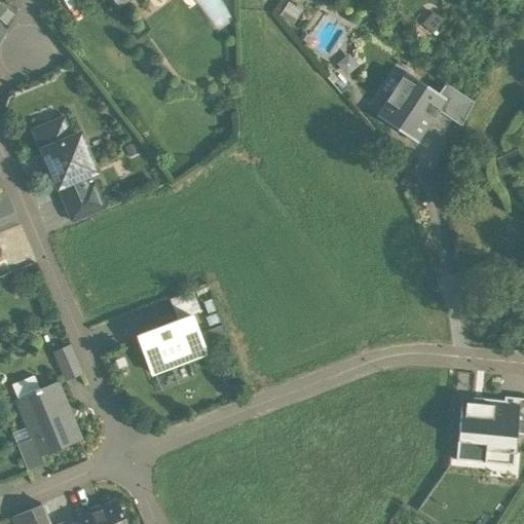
[(447,98),(440,92),(407,71),(378,115),(418,142),(439,110),(447,98)]
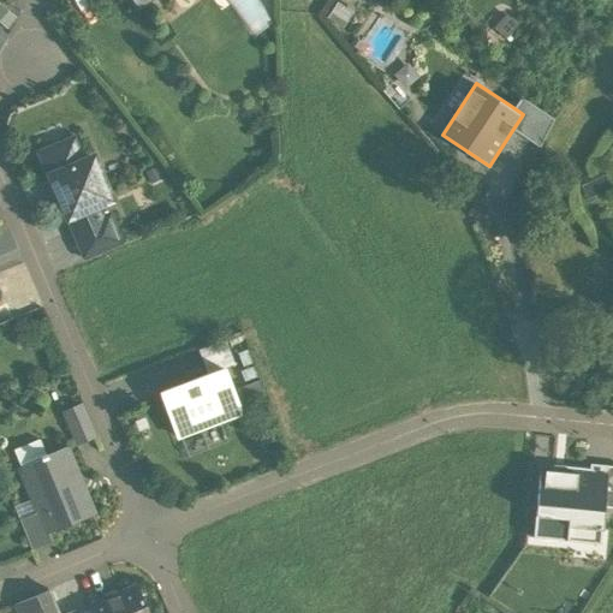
[(523,114),(513,129),(541,146),(557,118),(522,96),(515,108),(523,114)]
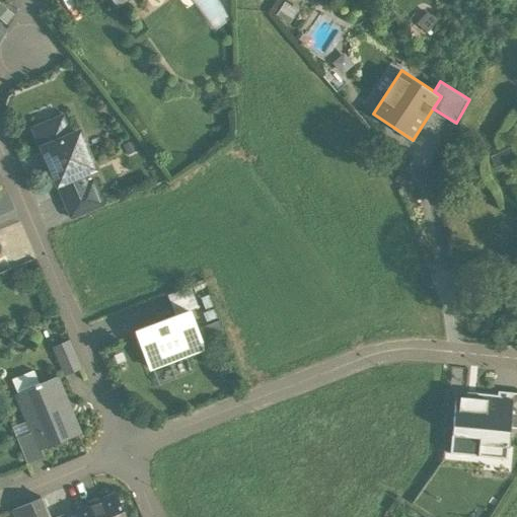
[(63,118),(37,129),(45,147),(70,136),(63,118)]
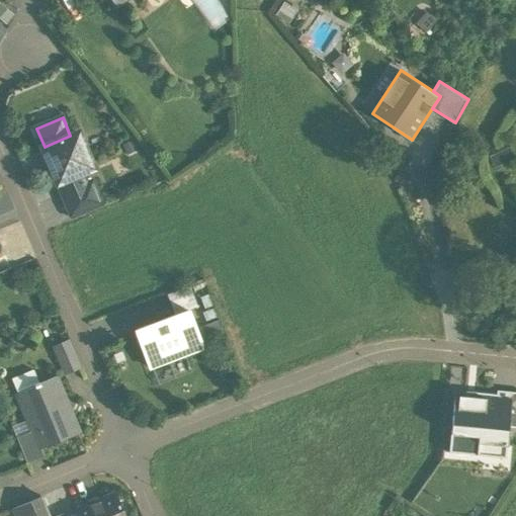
[(70,136),(45,147),(59,182),(83,172),(94,167),(80,132),(70,136)]
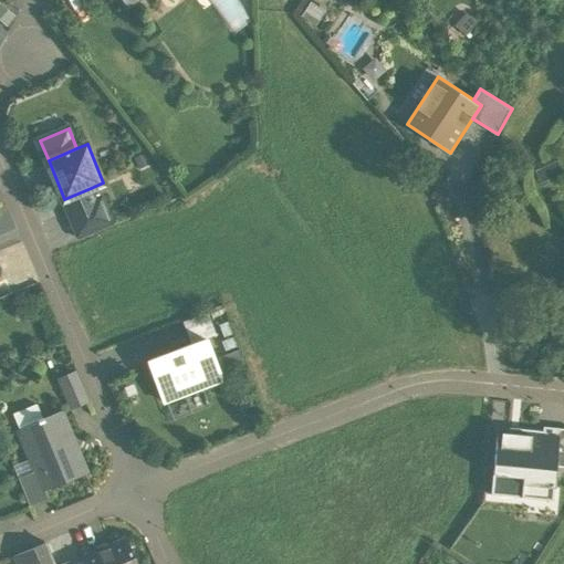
[(91,188),(66,198),(71,209),(95,199),(91,188)]
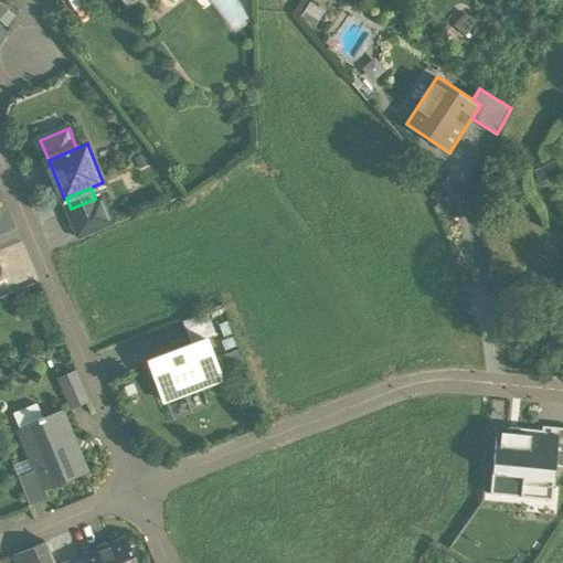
[(71,209),(70,210),(81,237),(113,223),(102,197),(95,199),(71,209)]
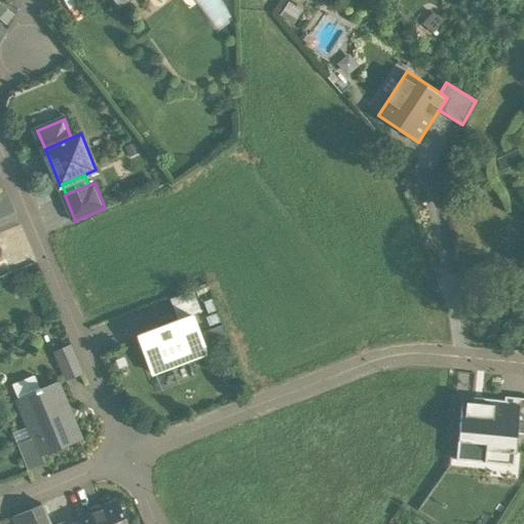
[(193,289),(172,298),(179,319),(192,313),(201,310),(193,289)]
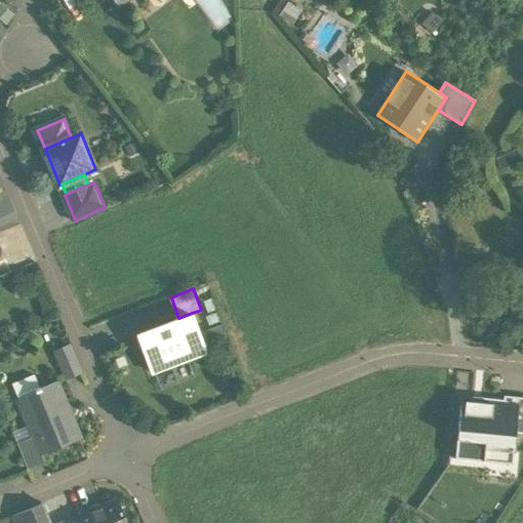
[(178,318),(138,333),(153,371),(207,352),(192,313),(178,318)]
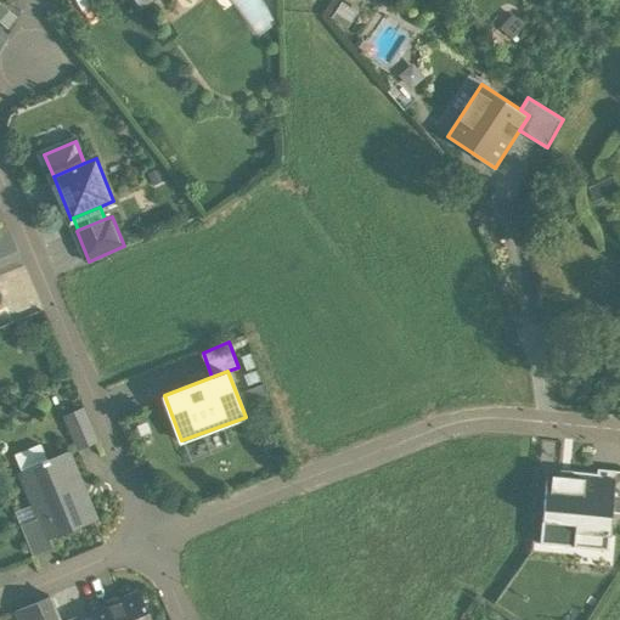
[(97,439),(85,410),(67,417),(79,446),(97,439)]
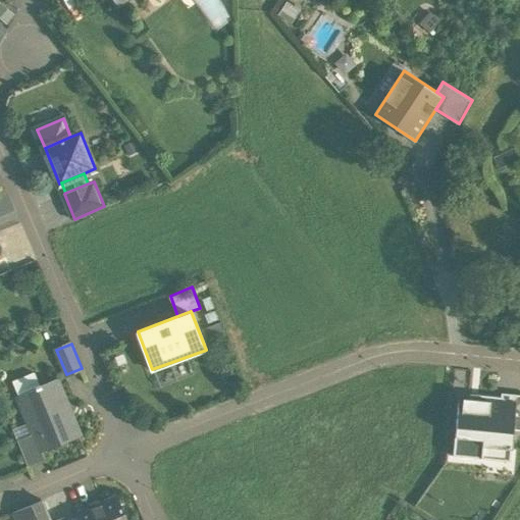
[(57,378),(41,385),(40,384),(36,386),(37,388),(17,397),(33,434),(41,452),(42,451),(81,434),(57,378)]
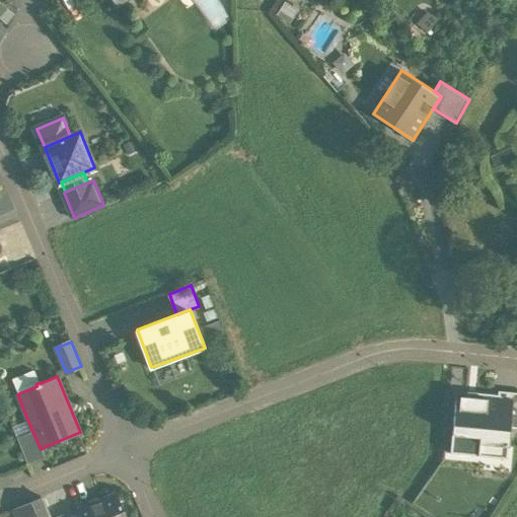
[(516,391),(499,390),(498,397),(514,398),(511,427),(516,428),(516,391)]
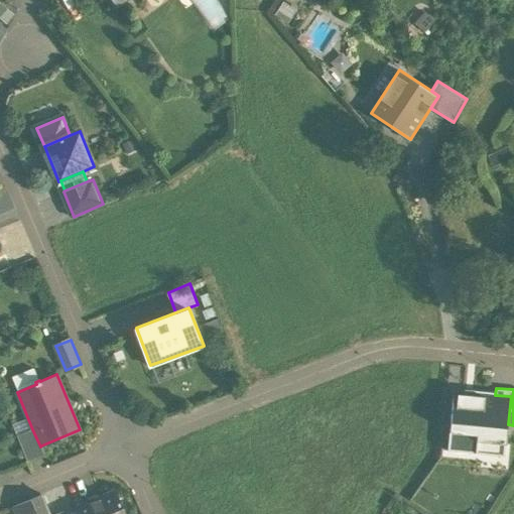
[(506,444),(508,424),(511,396),(495,395),(454,391),(447,452),(479,455),(480,441),(506,444)]
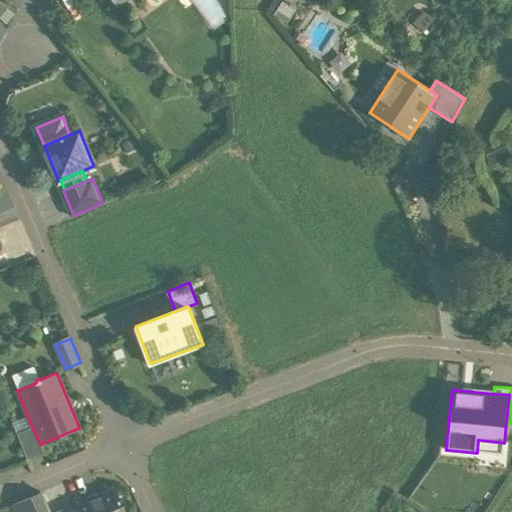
[(32,428),(19,433),(29,457),(43,451),(41,444),(40,445),(32,428)]
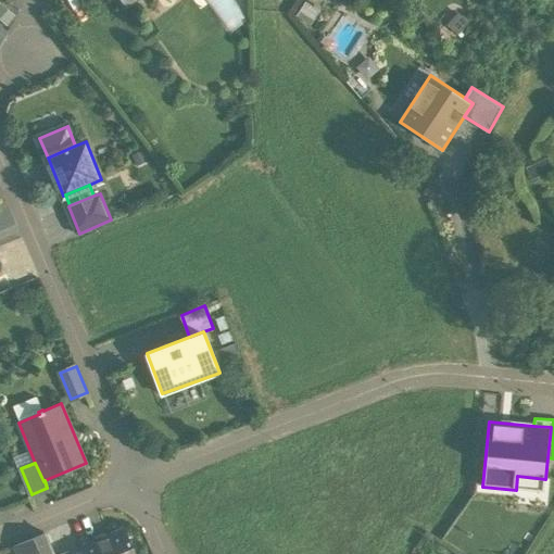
[(124,529),(82,546),(84,553),(135,553),(129,538),(127,539),(124,529)]
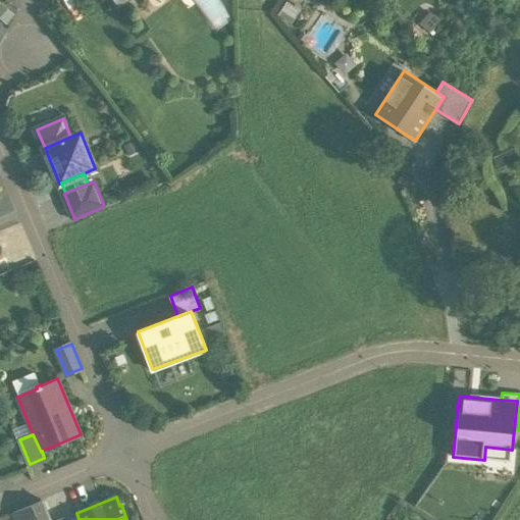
[(52,519),(44,500),(13,512),(16,519),(52,519)]
